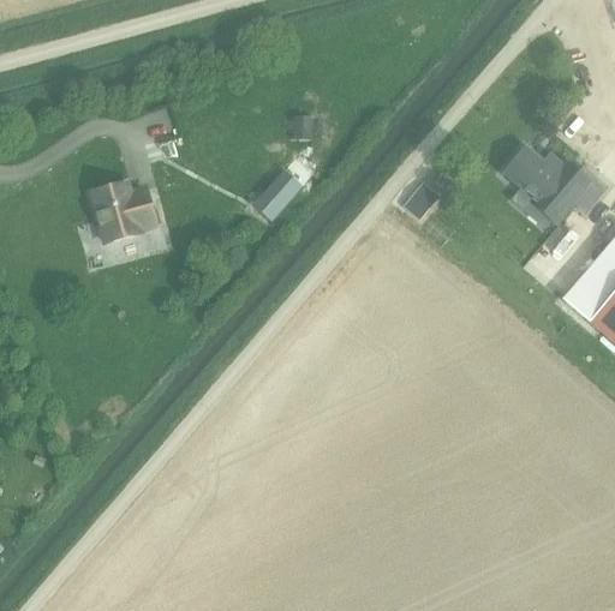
[(311,117),(293,117),(293,141),(311,139),(311,117)]
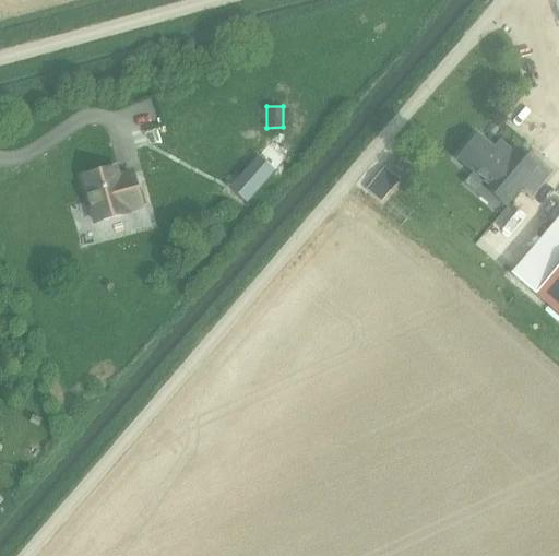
[(476,135),(459,156),(474,169),(487,181),(484,186),(501,200),(504,202),(535,165),(525,156),(515,148),(512,152),(499,141),(492,149),(476,135)]
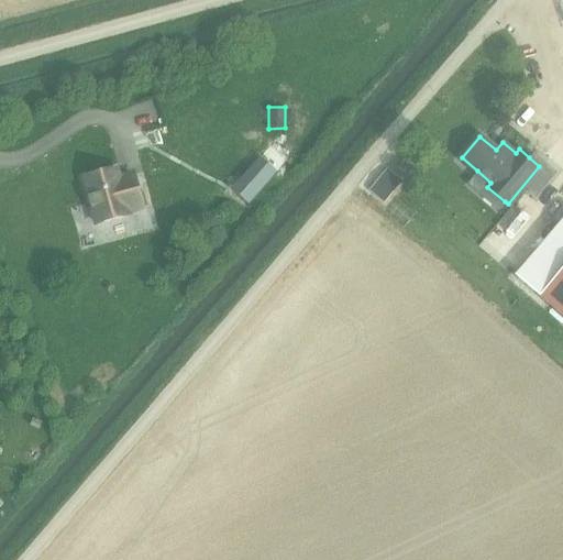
[(260,155),(232,187),(247,201),(276,169),(260,155)]
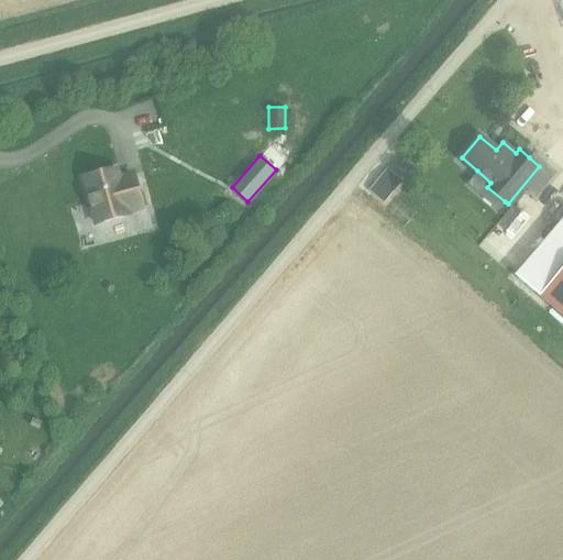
[(404,157),(397,166),(409,176),(417,168),(404,157)]
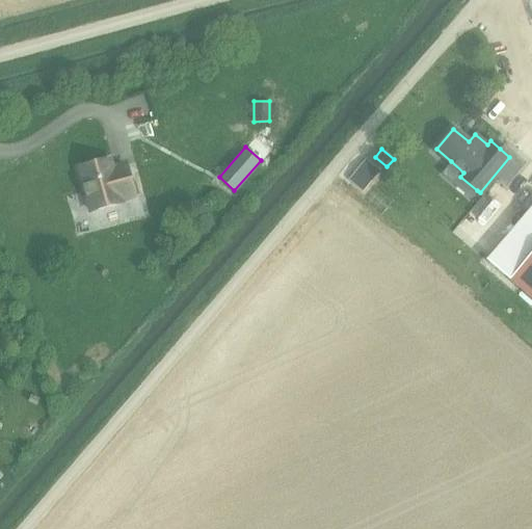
[(363,188),(375,173),(379,168),(366,158),(362,161),(349,177),(363,188)]
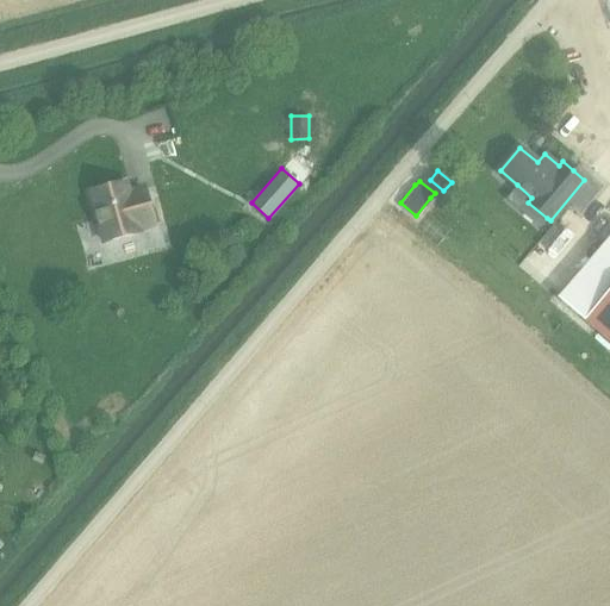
[(91,192),(104,241),(138,231),(137,226),(154,222),(144,187),(128,192),(125,182),(91,192)]
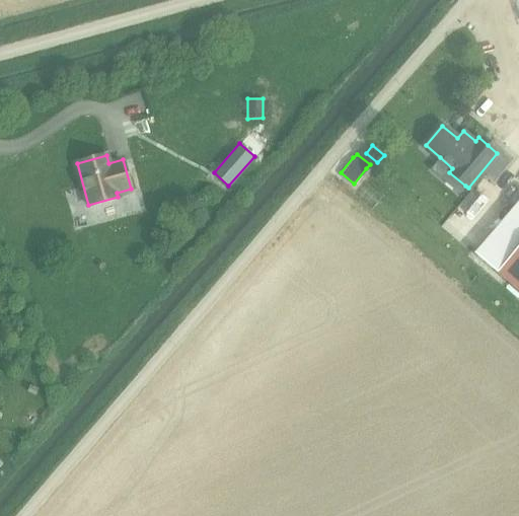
[(518,200),(474,252),(497,272),(518,291),(518,200)]
